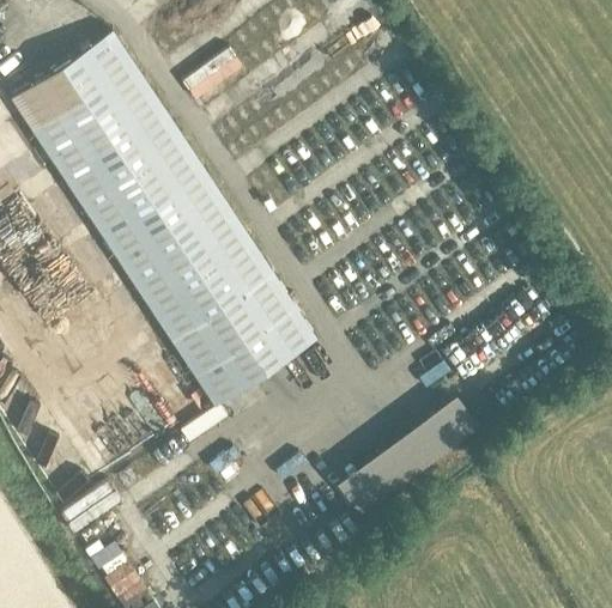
[(216,408),(317,341),(113,32),(12,99),(216,408)]
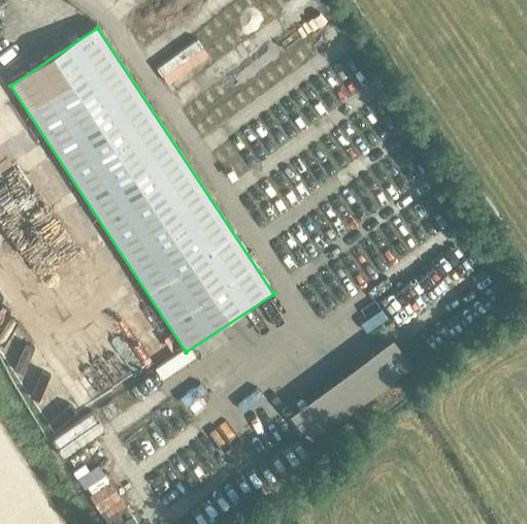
[(201,38),(159,68),(175,93),(219,64),(201,38)]
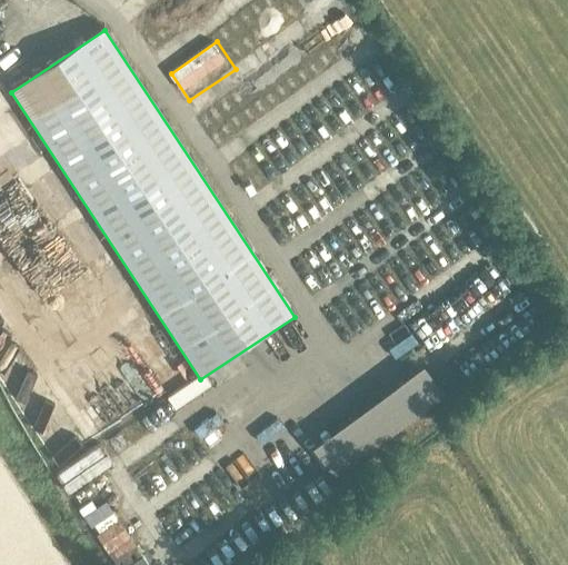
[(425,367),(312,449),(334,478),(446,396),(425,367)]
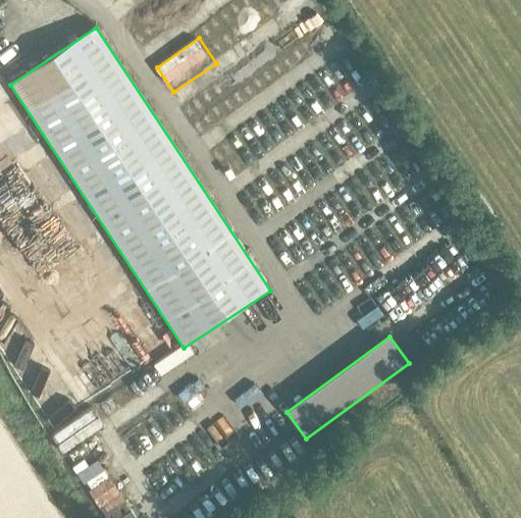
[(161,372),(196,354),(191,344),(156,362),(161,372)]
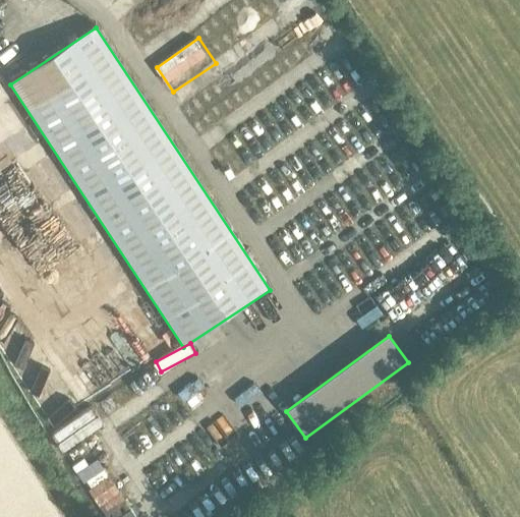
[(55,433),(64,449),(106,425),(97,409),(55,433)]
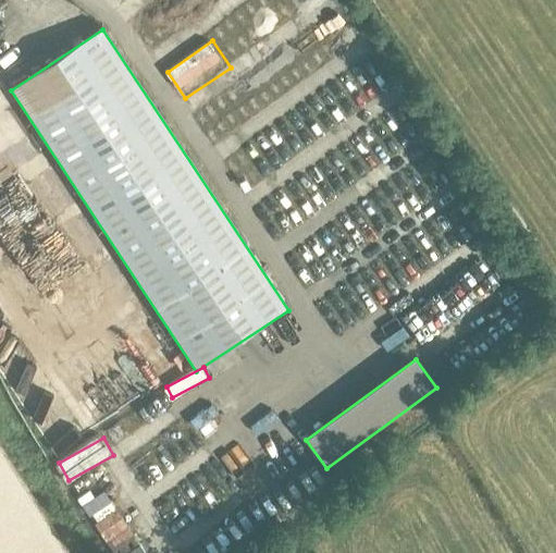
[(101,482),(79,496),(115,552),(147,552),(101,482)]
